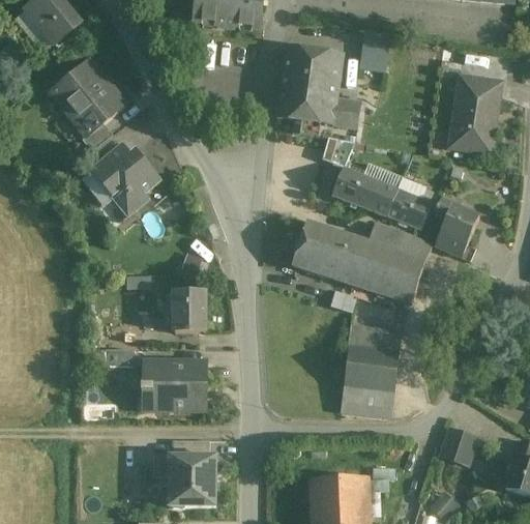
[(30,0),(25,4),(54,39),(79,20),(62,0),(30,0)]
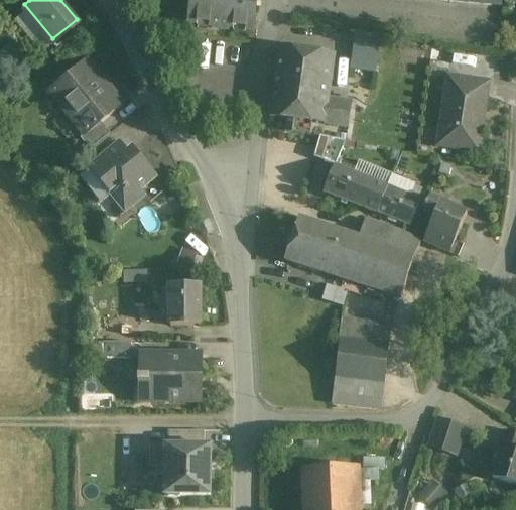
[(189,0),(188,17),(212,20),(214,23),(228,24),(231,22),(253,25),(255,0),(189,0)]
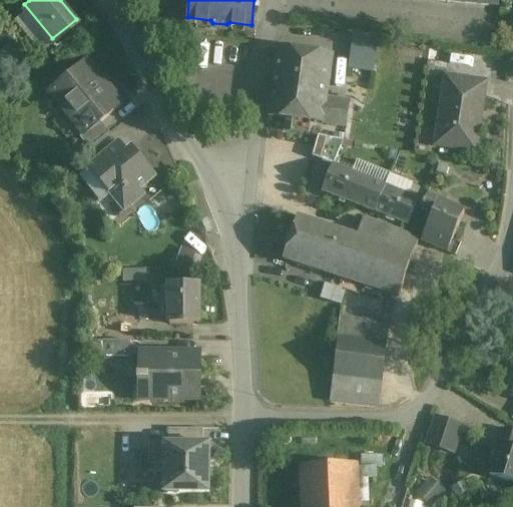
[(349,62),(373,66),(379,28),(354,25),(349,62)]
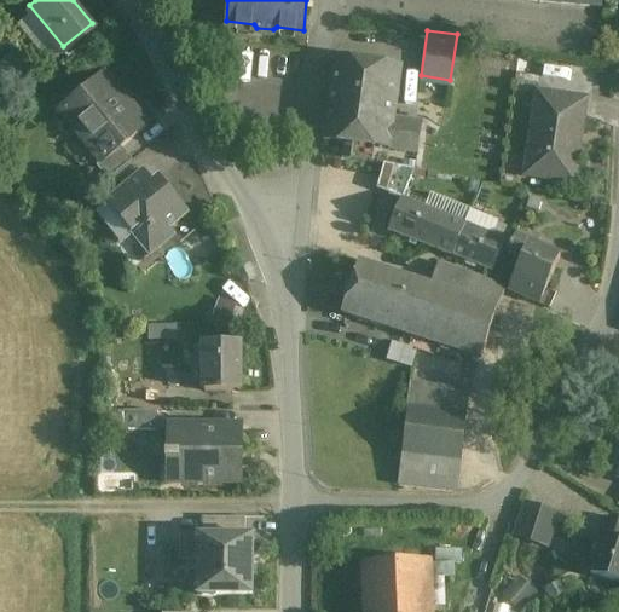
[(379,58),(331,52),(328,82),(331,82),(325,133),(362,138),(366,87),(375,88),(379,58)]
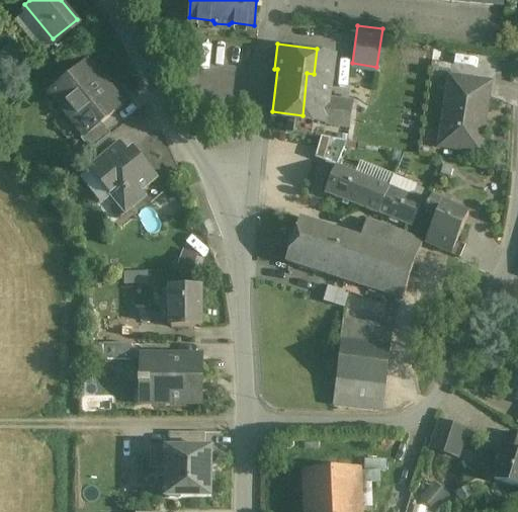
[(334,96),(318,94),(320,80),(328,81),(329,77),(331,78),(334,51),(317,49),(314,74),(307,73),(303,115),(331,118),(334,96)]
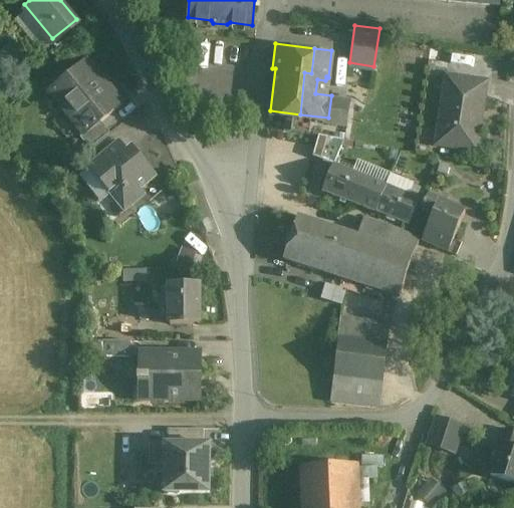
[(122,100),(87,57),(50,87),(85,131),(101,118),(122,100)]
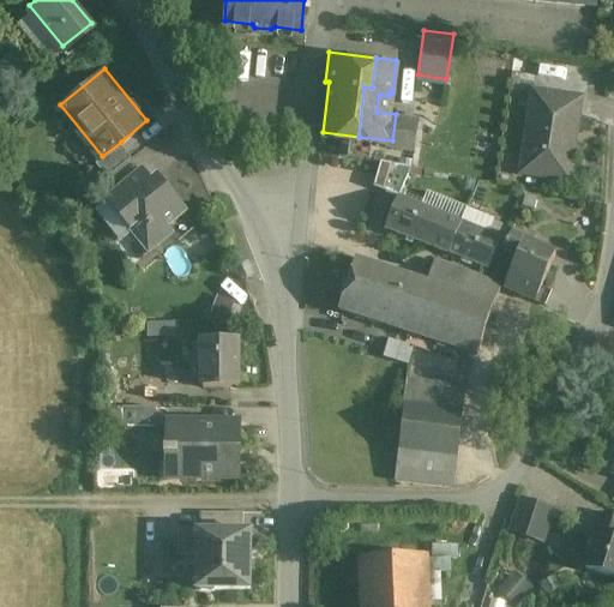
[(554,86),(534,83),(522,167),(571,174),(581,107),(552,103),(554,86)]
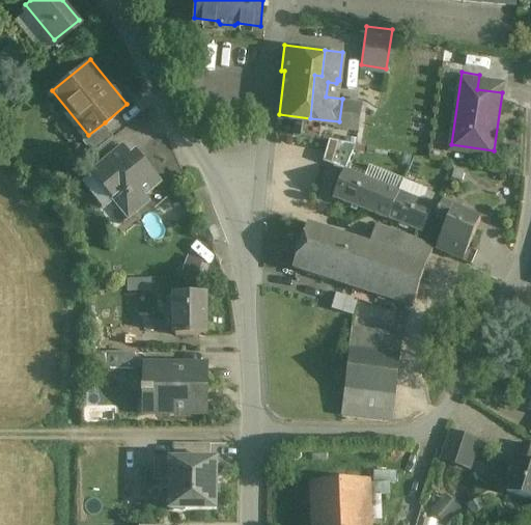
[(504,78),(479,75),(477,89),(502,92),(504,78)]
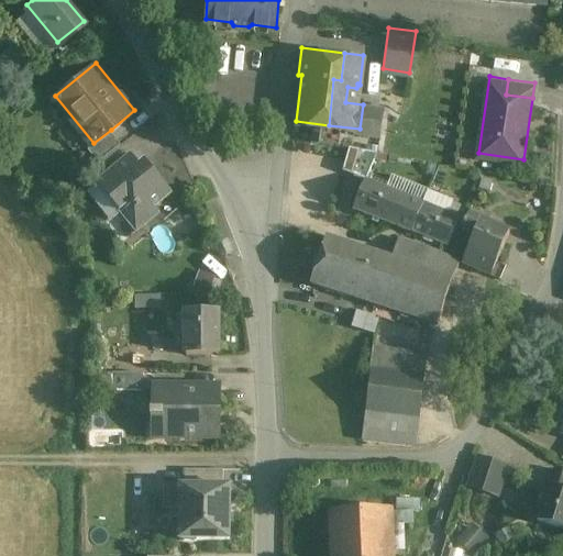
[(384,107),(363,104),(360,129),(381,131),(384,107)]
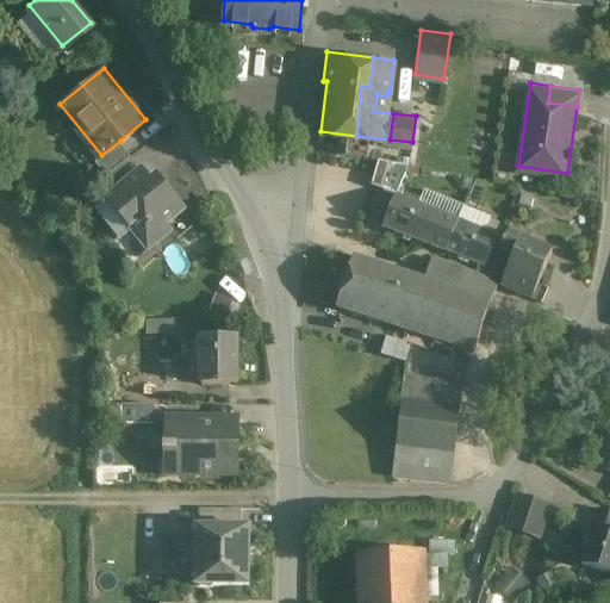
[(120,141),(101,155),(95,159),(107,173),(131,154),(120,141)]
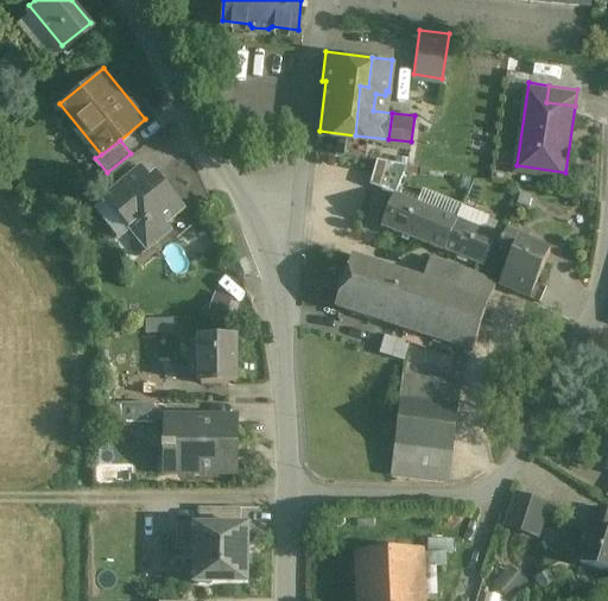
[(118,184),(140,165),(131,153),(107,172),(118,184)]
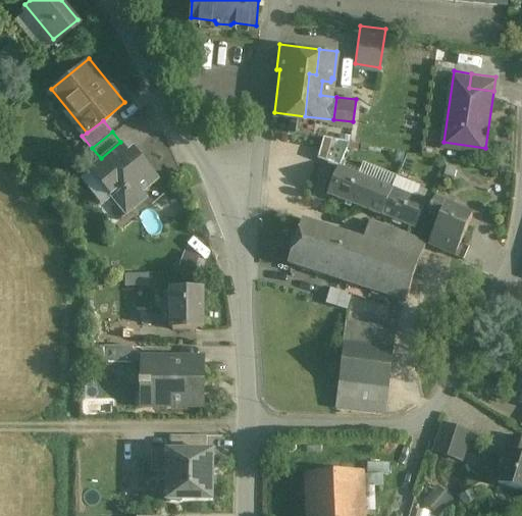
[(344,139),(328,135),(323,154),(338,158),(344,139)]
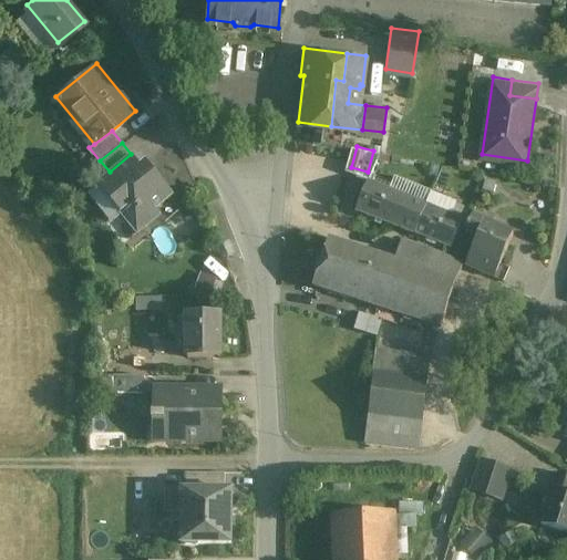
[(140,165),(131,154),(110,172),(99,182),(138,229),(160,211),(154,205),(168,194),(154,176),(158,173),(147,159),(140,165)]
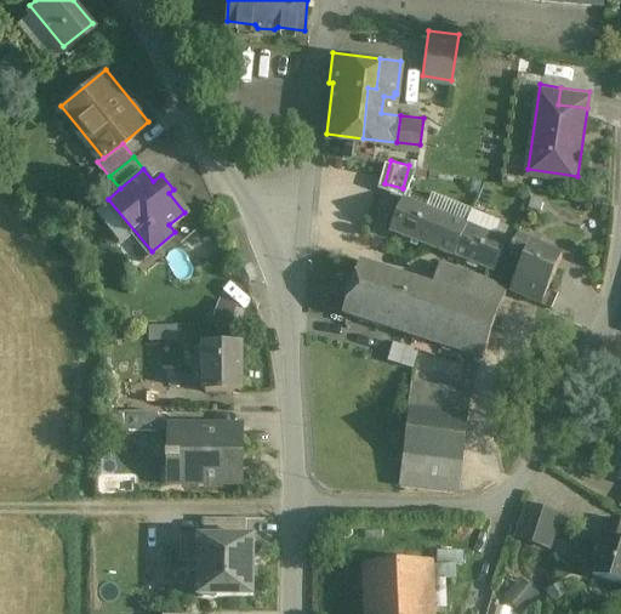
[(466,220),(472,206),(436,192),(429,205),(466,220)]
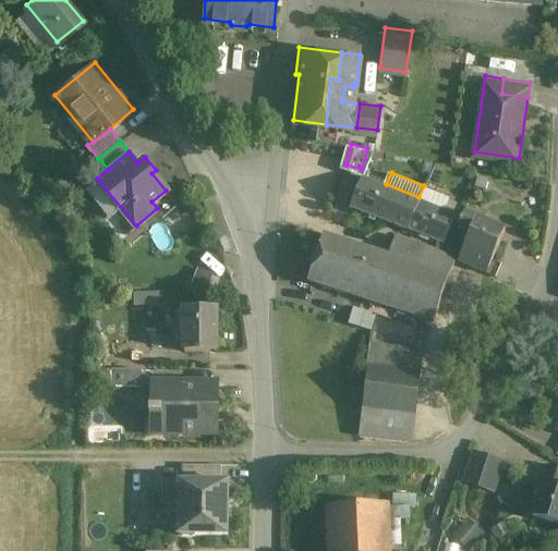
[(386,184),(363,174),(351,204),(408,225),(419,197),(386,184)]
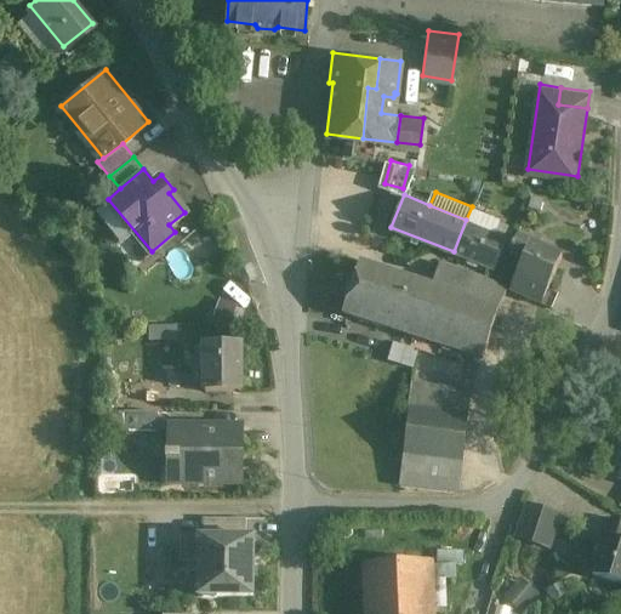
[(499,217),(472,206),(466,220),(494,231),(499,217)]
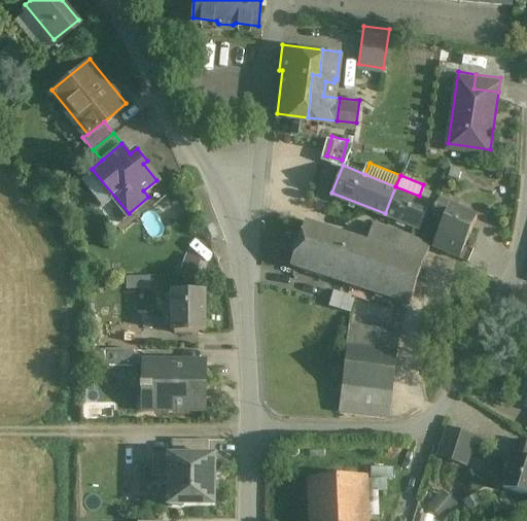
[(419,196),(395,186),(385,213),(418,227),(429,200),(419,196)]
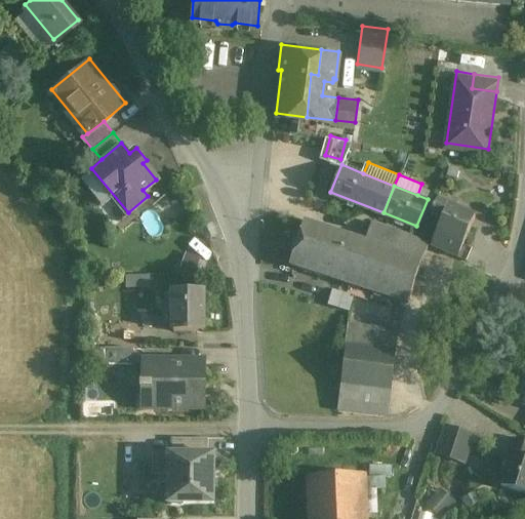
[(443,215),(432,242),(467,257),(473,244),(465,241),(477,212),(456,203),(459,197),(452,194),(449,200),(439,196),(433,210),(443,215)]
